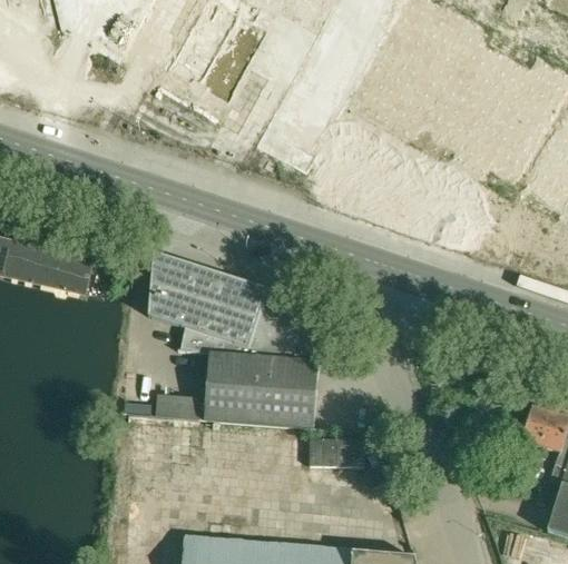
[(263,72),(277,81),(310,23),(299,17),(307,0),(242,0),(223,35),(211,19),(199,39),(189,33),(177,57),(193,66),(184,72),(198,91),(240,114),(247,100),(240,91),(263,72)]
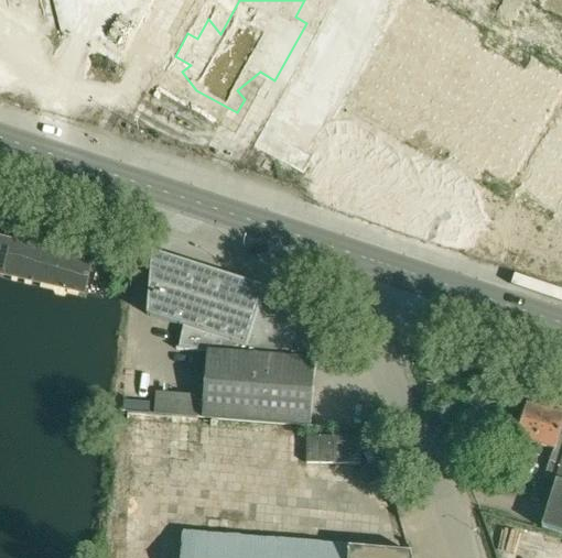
[(498,243),(526,185),(332,94),(310,140),(335,151),(350,118),(391,137),(365,192),(400,207),(404,199),(498,243)]
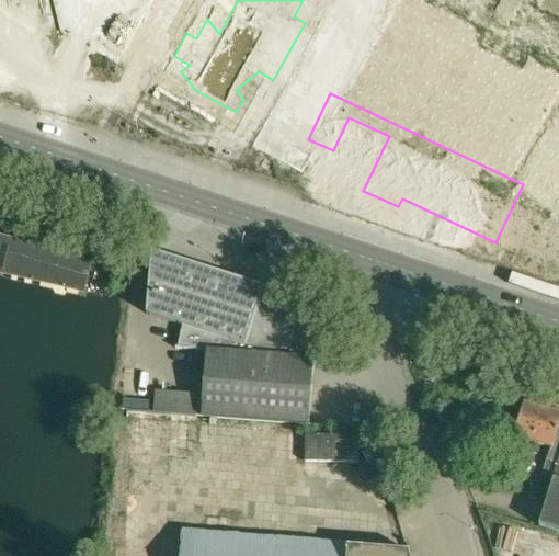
[(522,215),(558,230),(558,206),(531,194),(522,215)]
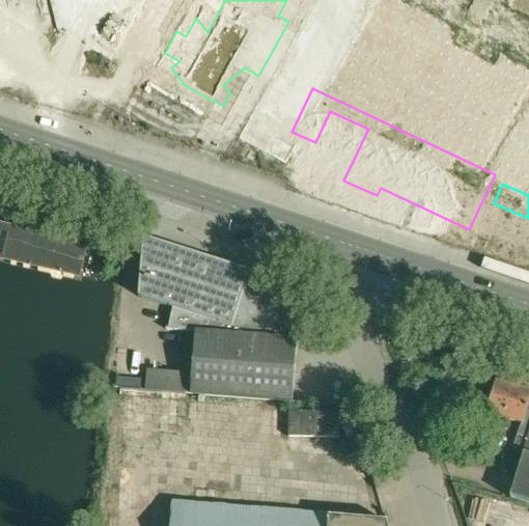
[(0,261),(95,284),(107,232),(0,199),(0,261)]
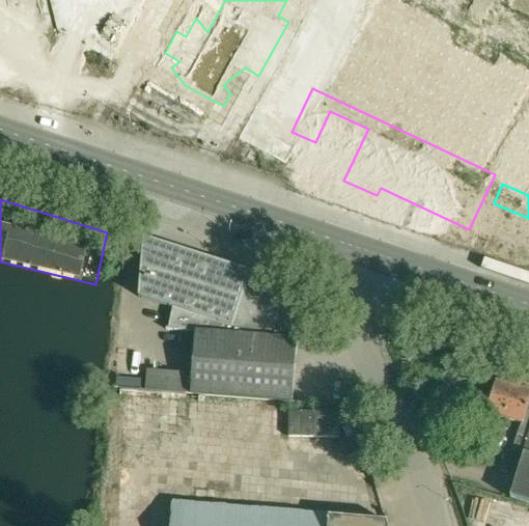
[(143,384),(289,396),(295,333),(285,333),(285,330),(285,325),(284,321),(284,316),(283,312),(281,308),(280,304),(278,300),(276,297),(273,293),(271,289),(268,286),(265,283),(260,281),(257,278),(253,277),(249,275),(245,273),(241,272),(237,272),(229,261),(212,255),(212,256),(176,245),(176,244),(159,238),(158,239),(140,248),(136,292),(174,303),(171,323),(164,323),(164,324),(194,326),(190,369),(145,365),(143,384)]
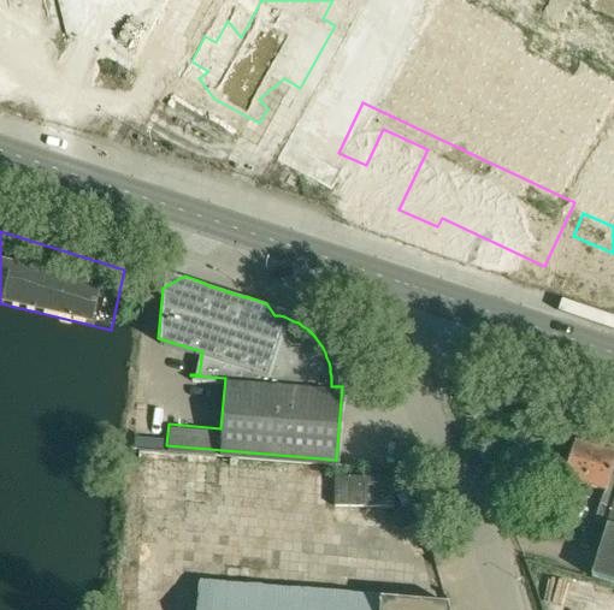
[(594,517),(606,522),(613,496),(613,468),(610,468),(613,456),(613,451),(573,439),(570,452),(550,446),(543,467),(603,486),(594,517)]
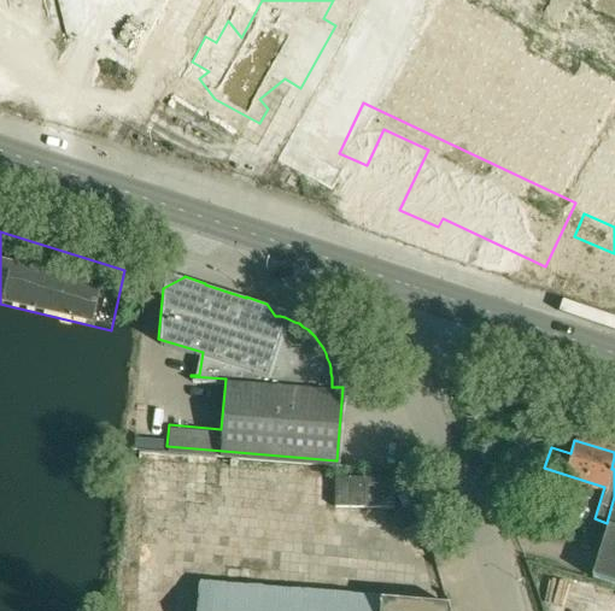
[(614,457),(611,469),(614,469),(614,497),(607,523),(592,573),(614,580),(614,457)]
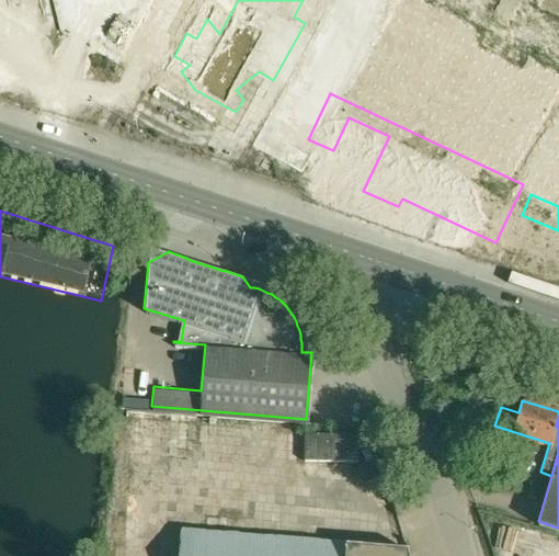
[(380,472),(374,456),(357,464),(365,479),(380,472)]
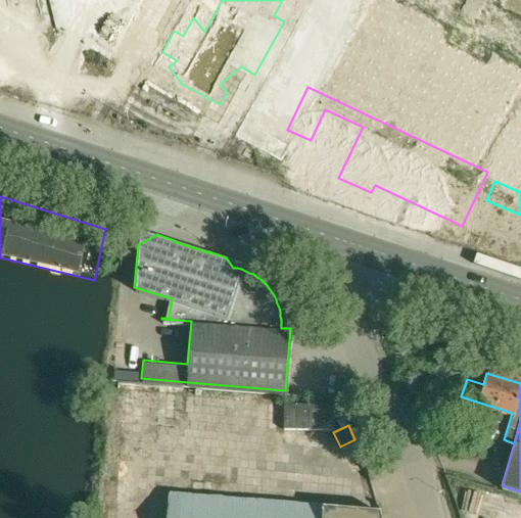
[(477,483),(471,508),(504,516),(510,491),(477,483)]
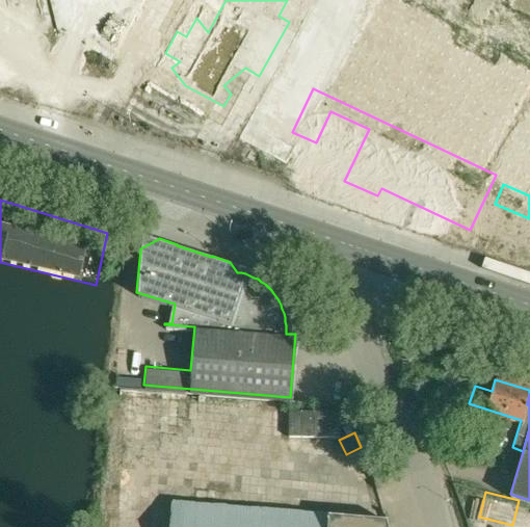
[(388,526),(387,519),(328,515),(328,511),(173,499),(169,526),(388,526)]
